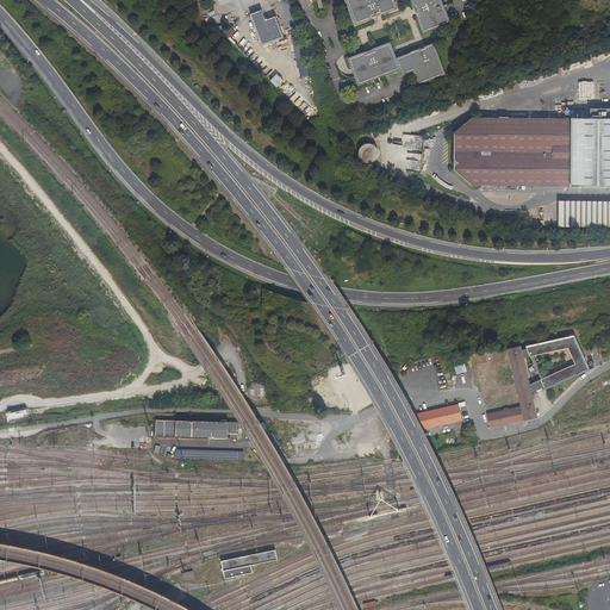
[(394,0),(346,0),(356,26),(399,10),(394,0)]
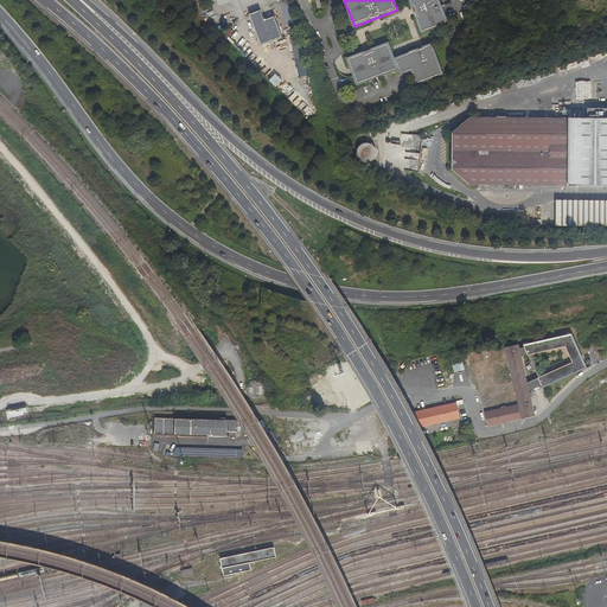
[(440,0),(408,0),(422,33),(449,24),(440,0)]
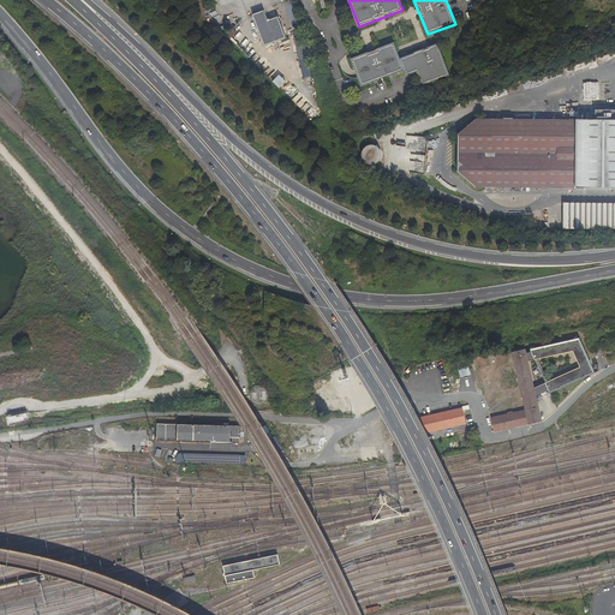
[(267,21),(263,11),(251,15),(263,46),(285,39),(276,17),(267,21)]
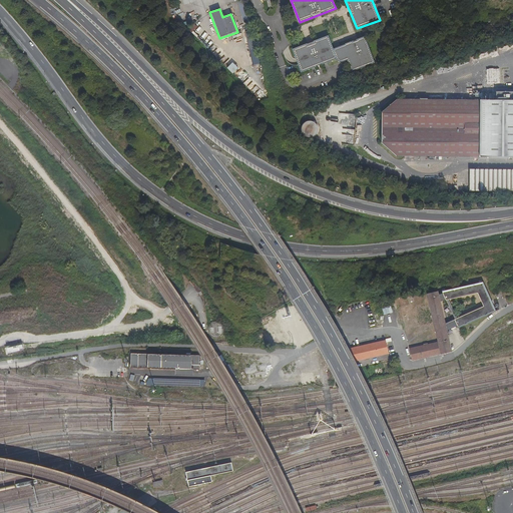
[(253,31),(247,33),(253,65),(261,64),(253,31)]
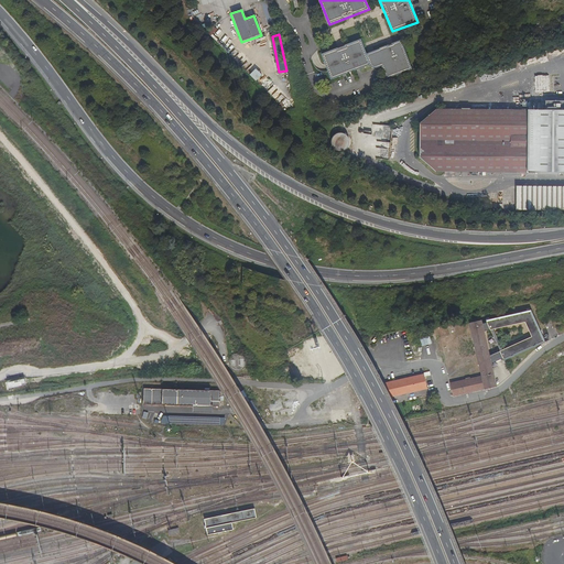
[(370,65),(367,53),(361,40),(323,54),(326,64),(328,71),(332,79),(370,65)]
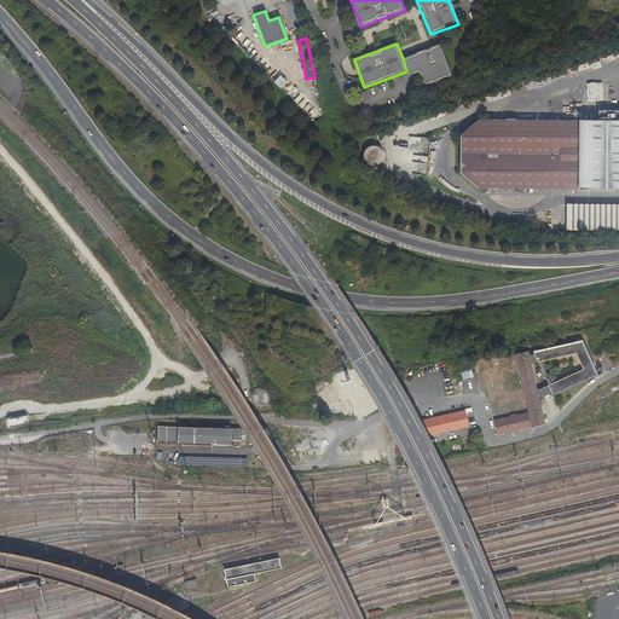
[(441,45),(414,55),(420,73),(424,87),(452,76),(441,45)]
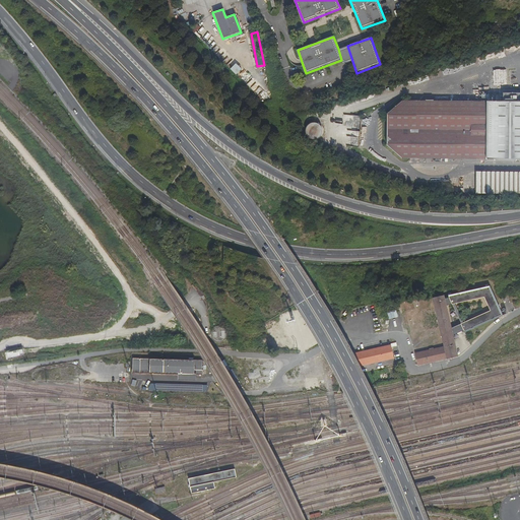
[(347,46),(338,49),(341,60),(344,62),(345,63),(347,63),(348,62),(352,61),(347,46)]
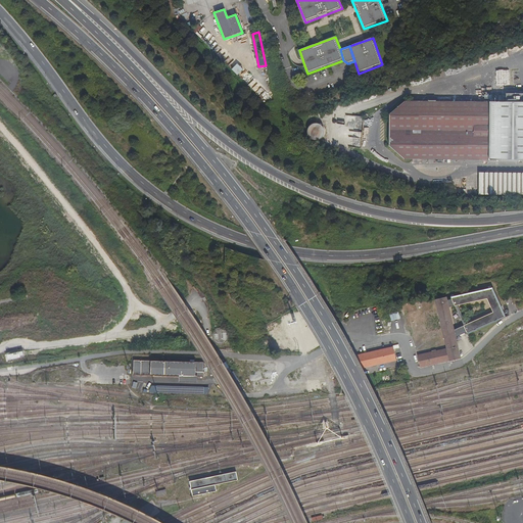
[(238,76),(244,69),(238,63),(232,69),(238,76)]
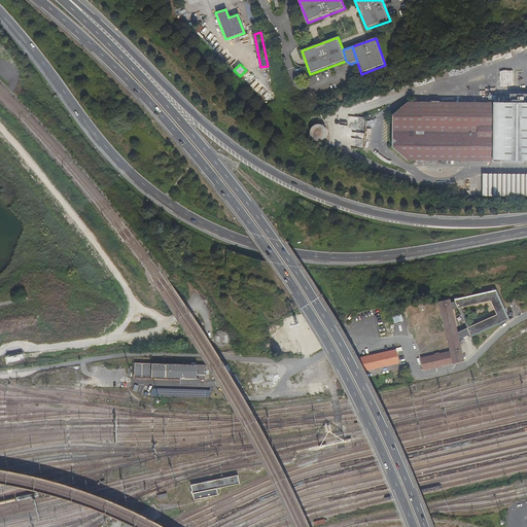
[(494,104),(408,104),(393,115),(393,146),(408,161),(493,162),(494,104)]
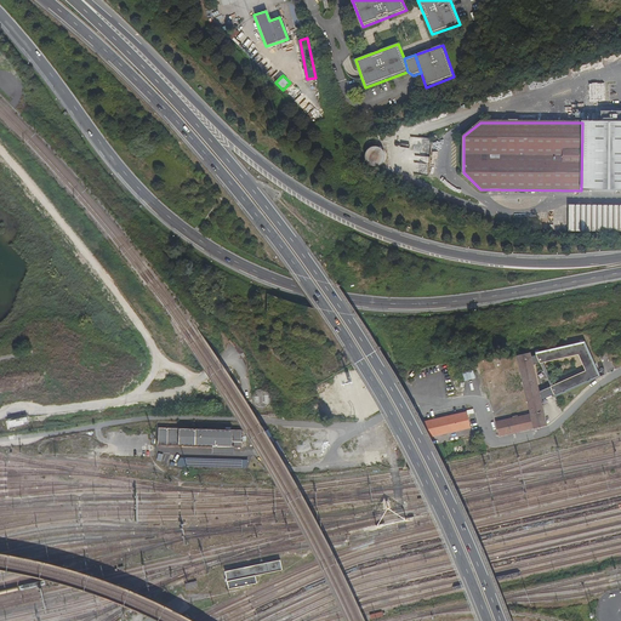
[(620,123),(582,123),(581,191),(581,194),(620,193),(620,123)]
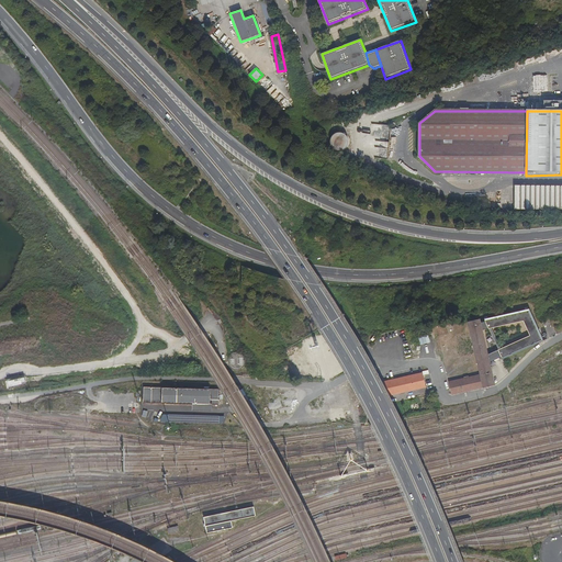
[(389,158),(396,159),(401,128),(393,127),(389,158)]
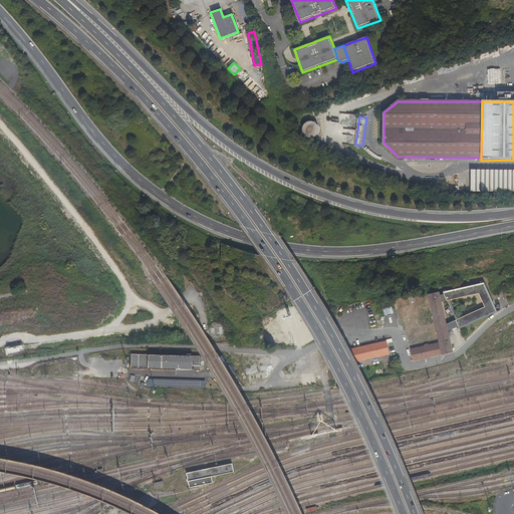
[(304,123),(306,138),(319,137),(318,121),(304,123)]
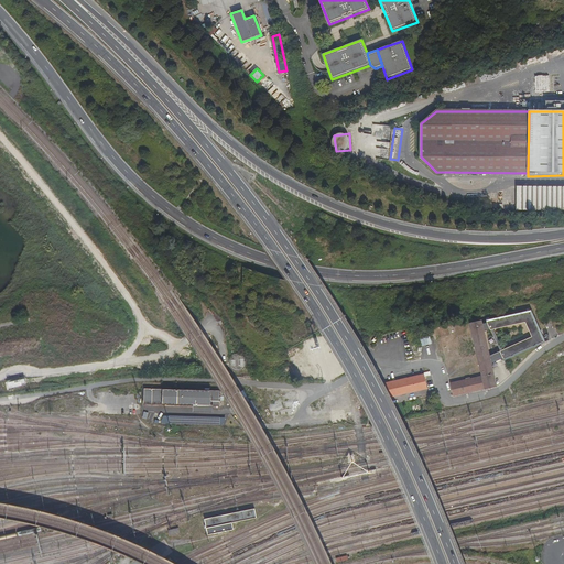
[(563,186),(518,186),(518,209),(563,209),(563,186)]
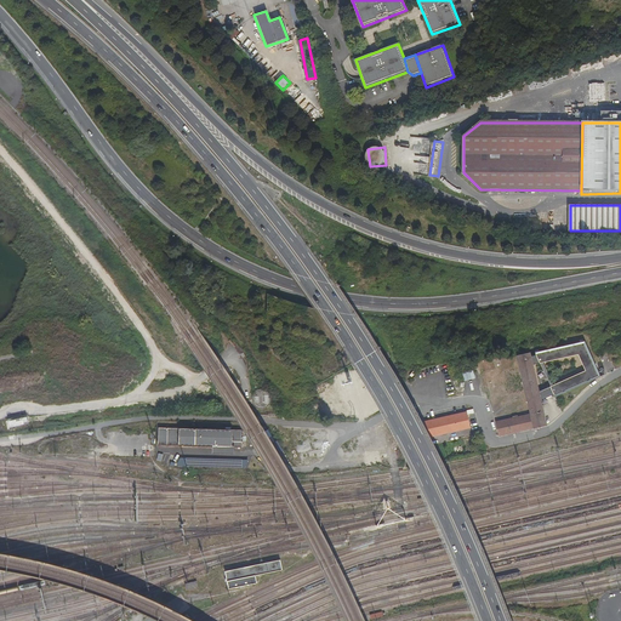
[(540,391),(541,400),(599,375),(585,341),(535,353),(536,355),(531,357),(533,364),(577,354),(586,370),(540,391)]
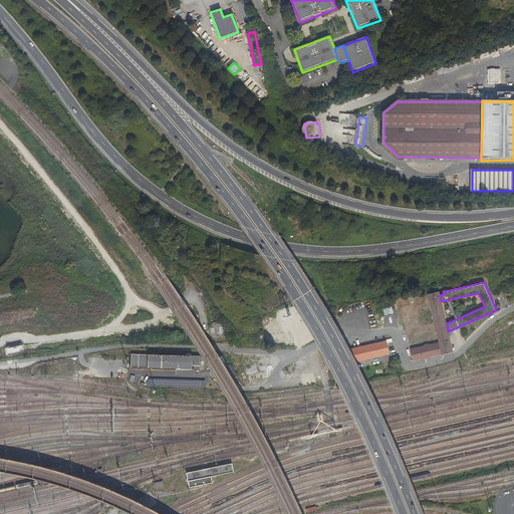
[(410,348),(413,361),(453,351),(448,331),(447,323),(441,301),(440,295),(439,291),(428,294),(439,341),(410,348)]
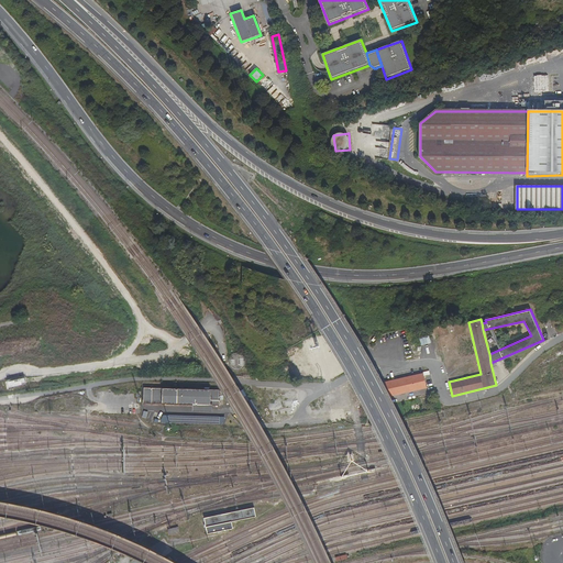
[(422,345),(431,343),(429,335),(420,338),(422,345)]
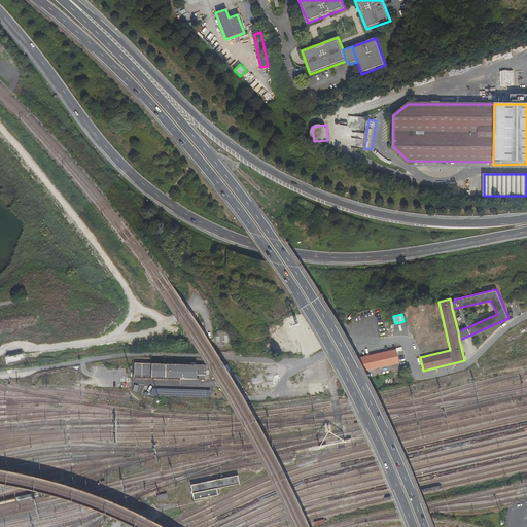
[(214,345),(216,347),(219,348),(222,348),(224,347),(227,346),(229,344),(229,342),(229,339),(229,337),(226,335),(224,332),(221,332),(219,332),(216,334),(214,336),(213,339),(213,341),(214,345)]
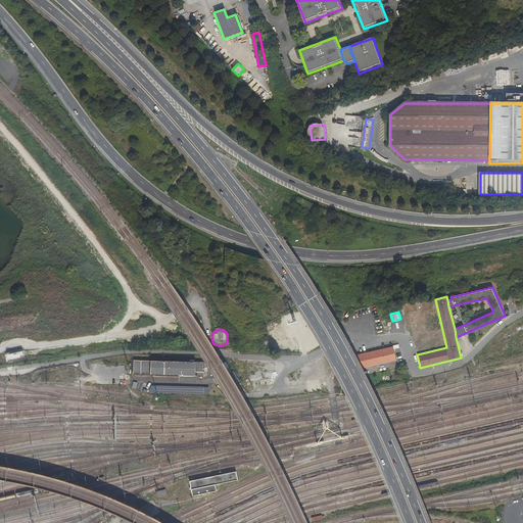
[(394,344),(355,353),(362,367),(397,359),(394,344)]
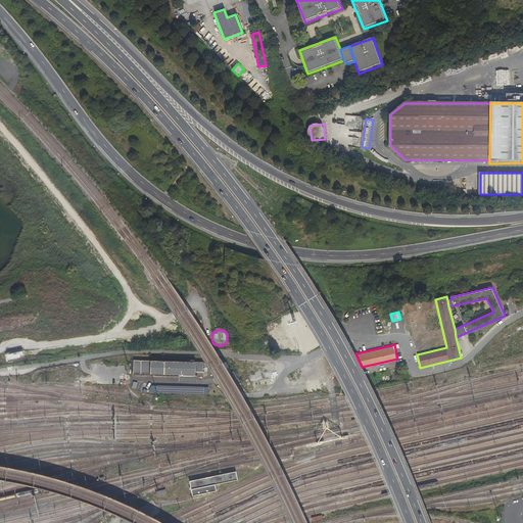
[(201,362),(131,360),(131,374),(177,375),(177,380),(194,380),(194,375),(201,375),(201,362)]
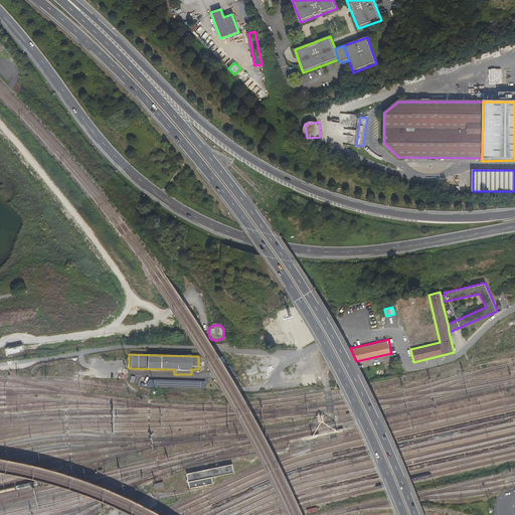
[(233,474),(232,466),(186,475),(189,490),(212,485),(211,478),(233,474)]
